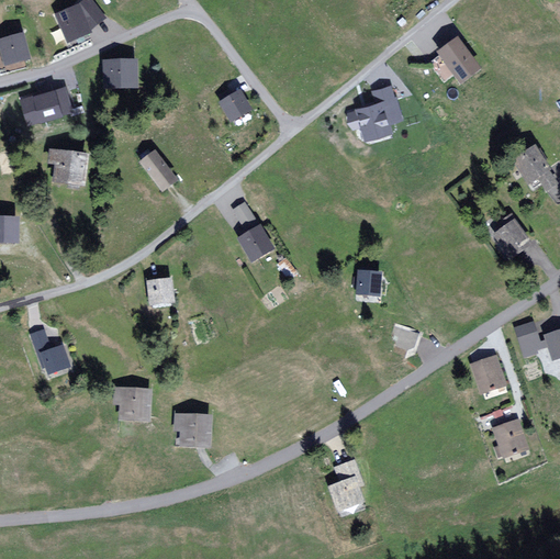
[(102,14),(90,0),(84,0),(80,3),(57,13),(67,38),(89,30),(102,14)]
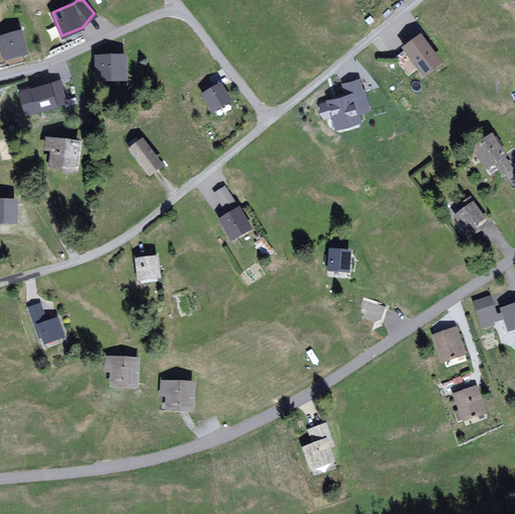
[(17,30),(0,34),(0,43),(4,59),(23,53),(17,30)]
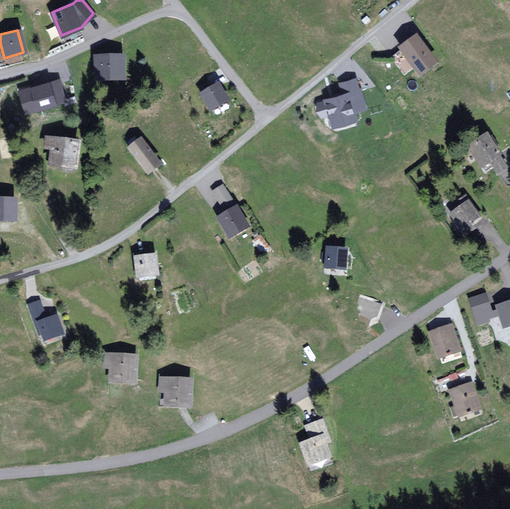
[(418,34),(402,47),(422,74),(438,61),(418,34)]
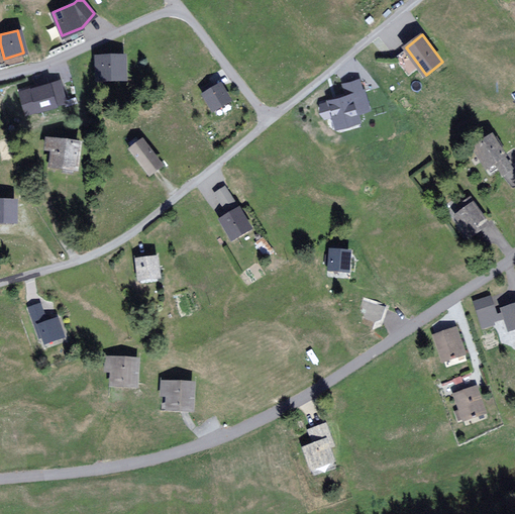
[(124,55),(95,55),(96,79),(124,78),(124,55)]
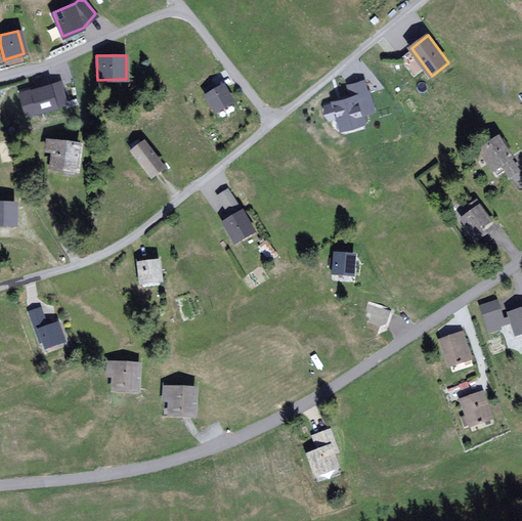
[(372,107),(363,77),(347,81),(350,92),(331,97),(331,99),(323,100),(328,116),(336,114),(339,126),(363,119),(361,111),(372,107)]
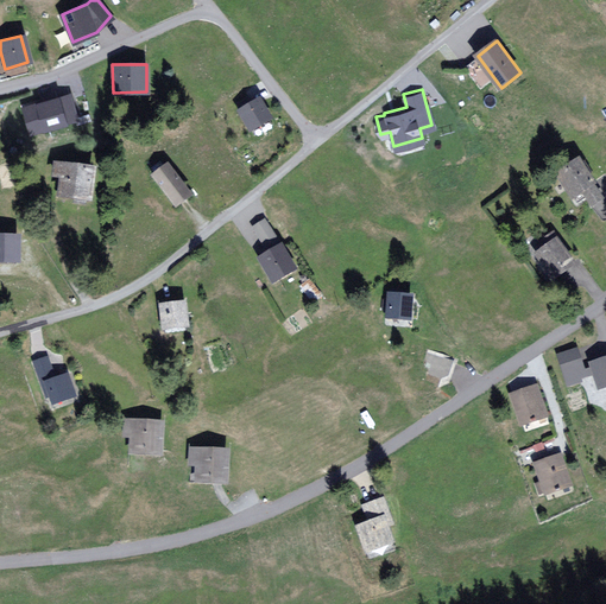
[(25,102),(31,127),(75,115),(68,90),(25,102)]
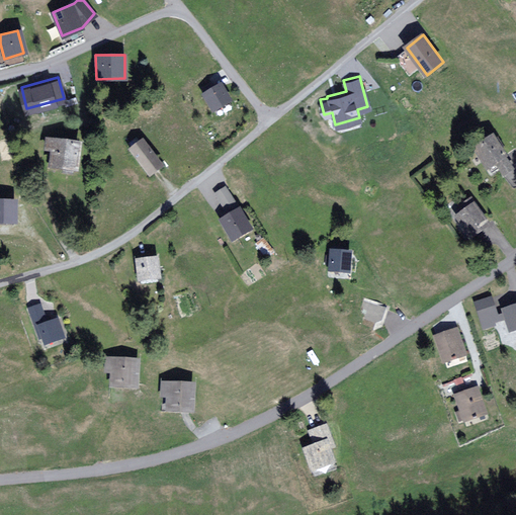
[(229,98),(221,83),(203,92),(211,107),(229,98)]
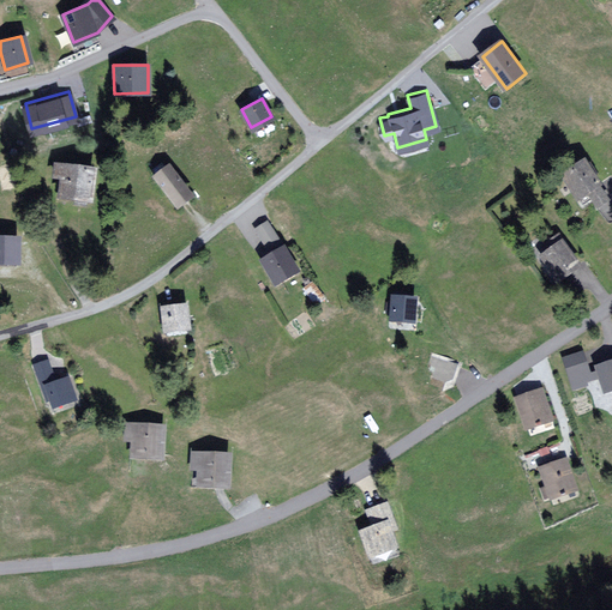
[(609,198),(583,158),(562,173),(580,199),(589,193),(597,205),(609,198)]
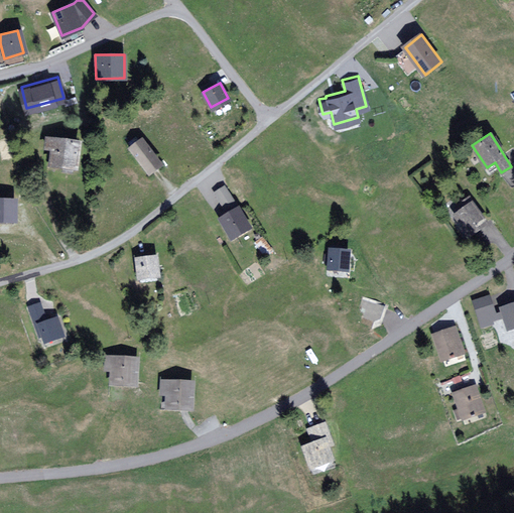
[(82,140),(43,135),(41,150),(52,151),(50,166),(78,170),(82,140)]
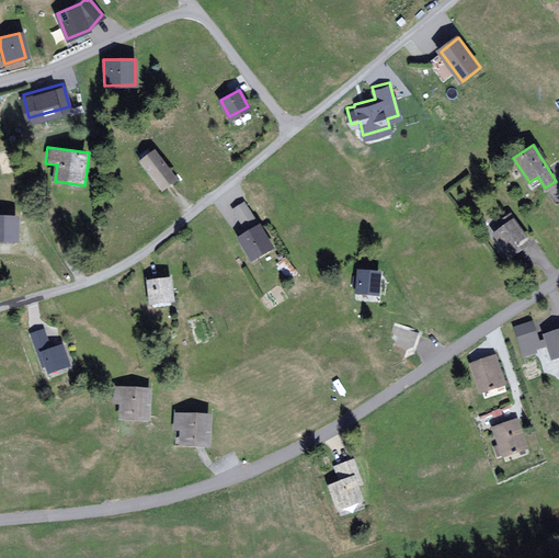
[(175,179),(155,150),(139,161),(160,190),(175,179)]
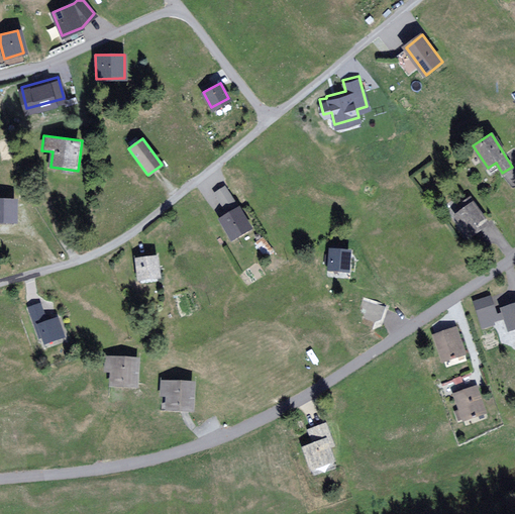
[(231,237),(248,226),(224,185),(214,191),(226,212),(219,217),(231,237)]
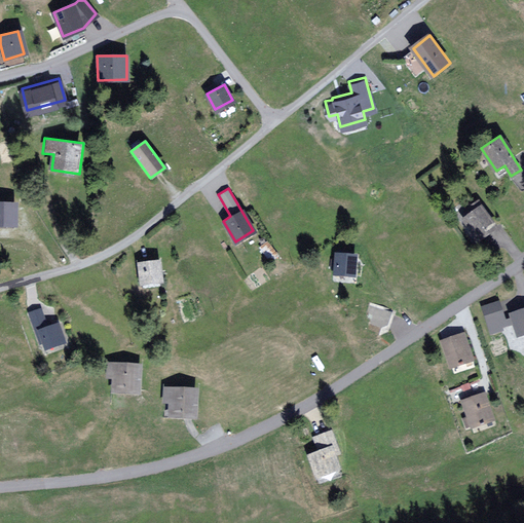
[(16,203),(0,201),(0,225),(15,226),(16,203)]
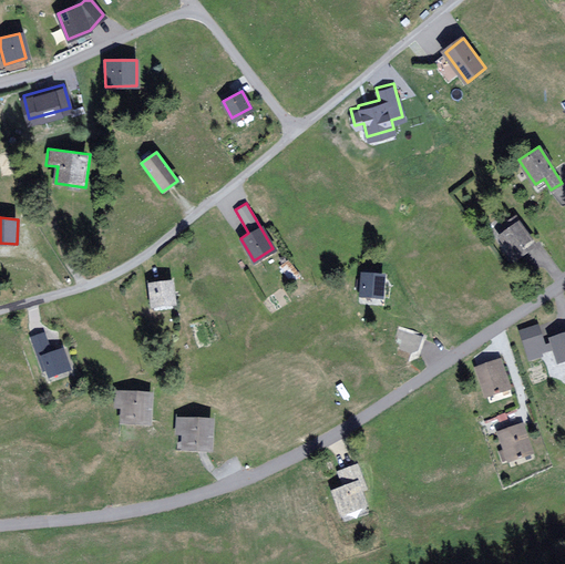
[(534,243),(517,219),(495,235),(512,258),(534,243)]
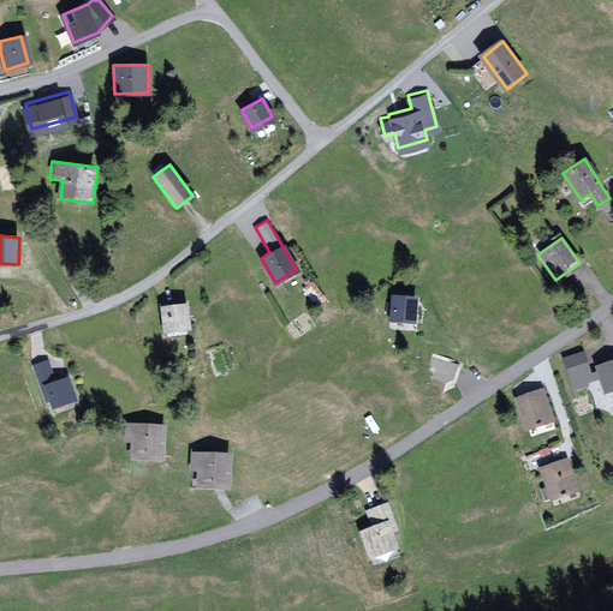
[(326,297),(313,280),(302,288),(315,304),(326,297)]
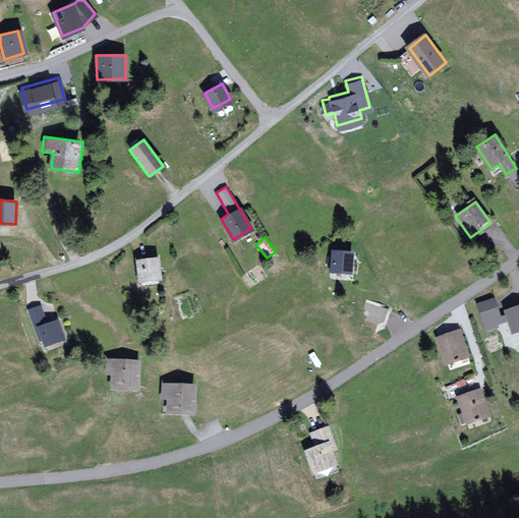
[(351,249),(331,248),(329,271),(349,272),(351,249)]
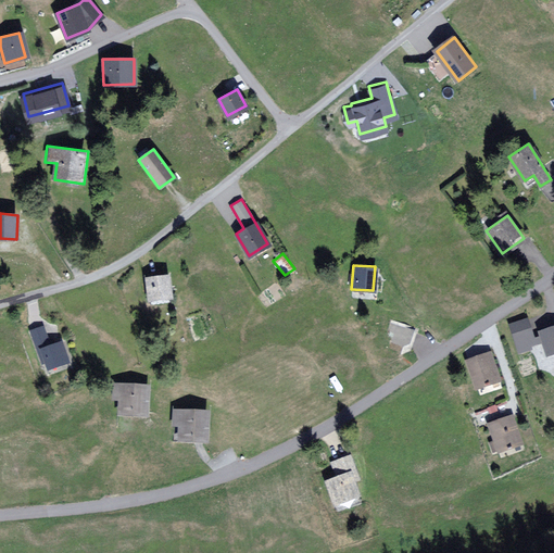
[(171,275),(143,277),(146,300),(173,298),(171,275)]
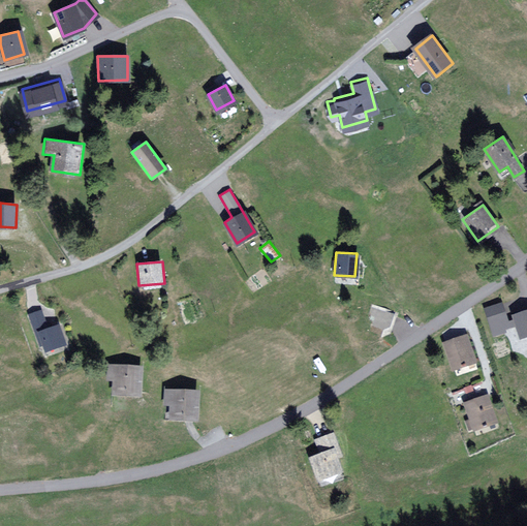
[(504,300),(484,306),(493,334),(513,328),(504,300)]
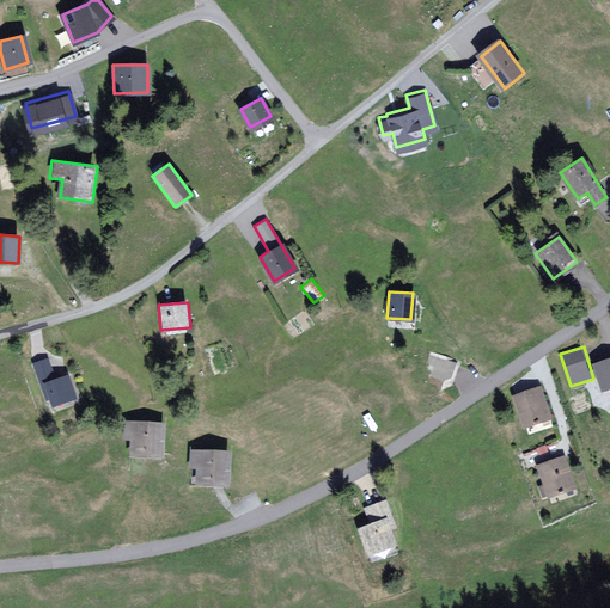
[(452,360),(431,352),(428,358),(434,360),(431,370),(447,376),(452,360)]
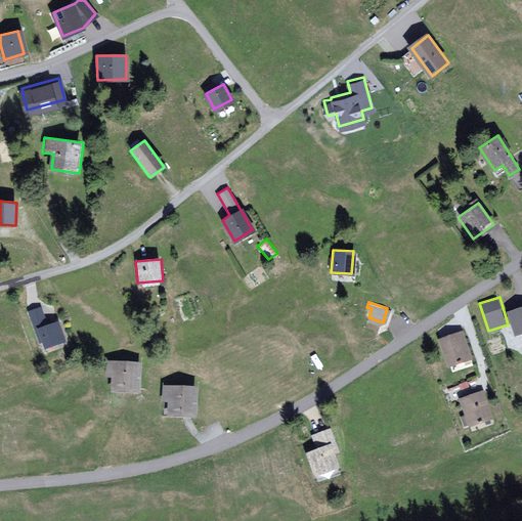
[(28,309),(35,327),(44,349),(64,341),(56,318),(46,322),(40,305),(28,309)]
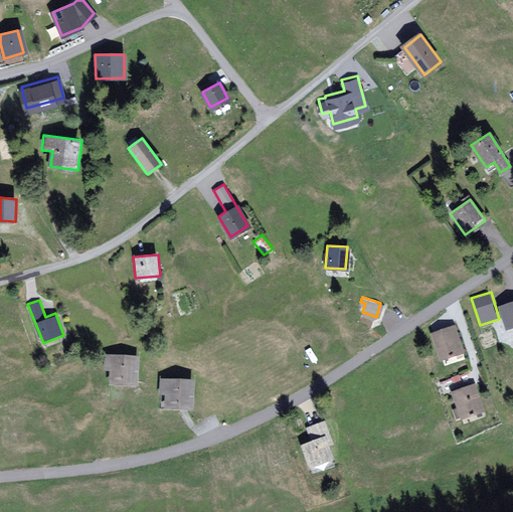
[(512,301),(500,306),(506,327),(512,324),(512,301)]
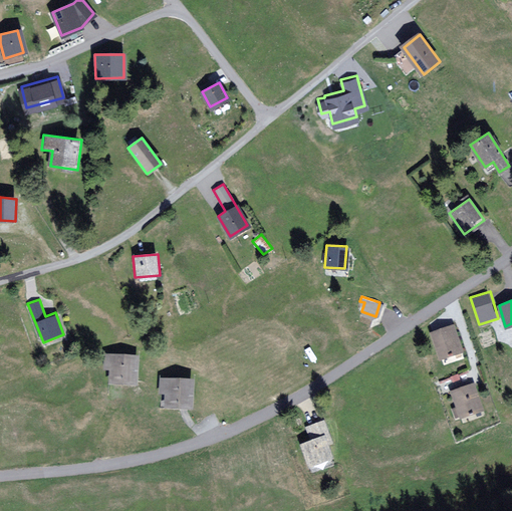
[(462,350),(453,323),(431,330),(440,357),(462,350)]
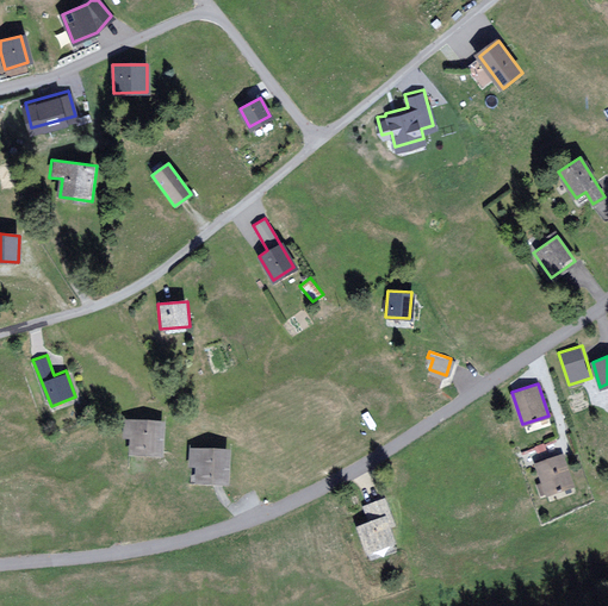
[(358,419),(365,430),(376,423),(368,412),(358,419)]
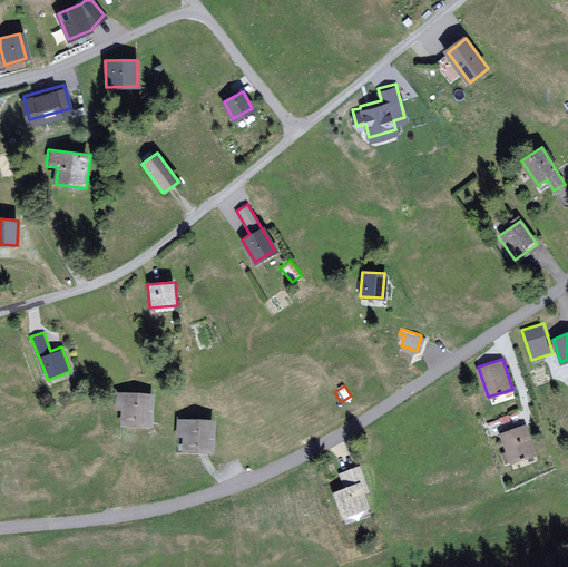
[(153,391),(114,391),(114,408),(121,408),(120,424),(153,424),(153,391)]
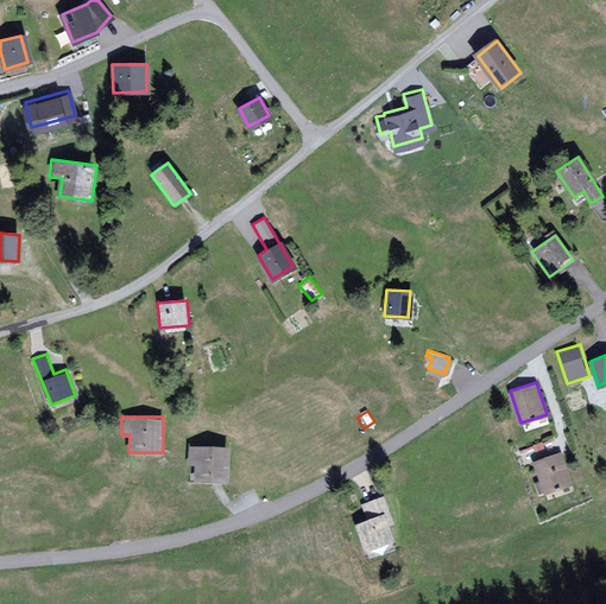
[(229,446),(185,445),(185,463),(195,464),(195,481),(228,482),(229,446)]
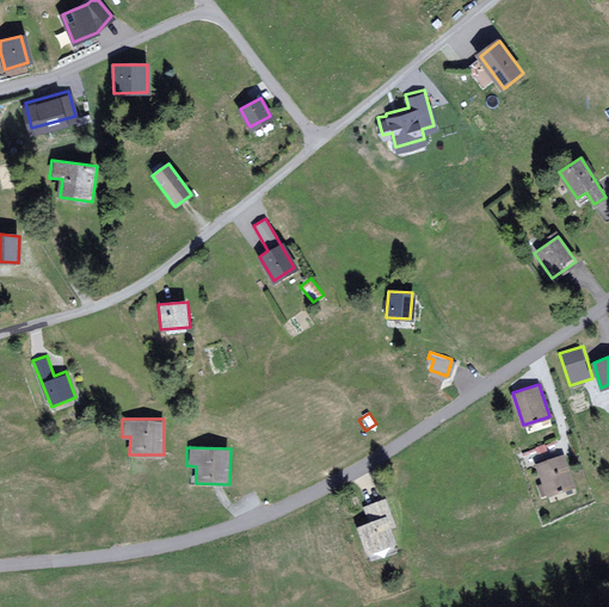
[(565,453),(536,462),(546,495),(574,485),(565,453)]
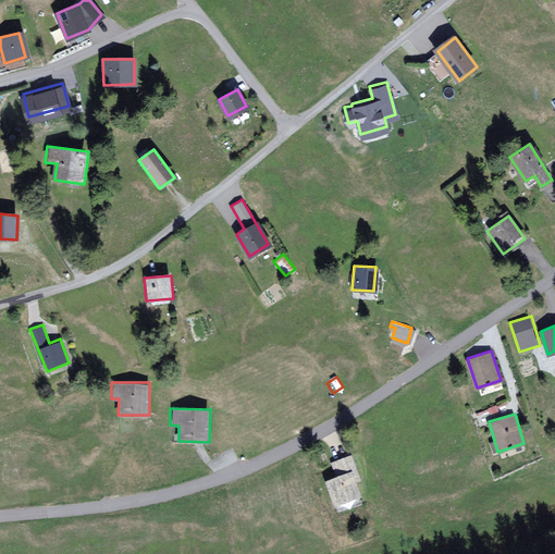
[(357,477),(349,455),(331,460),(336,477),(327,480),(333,502),(357,494),(352,479),(357,477)]
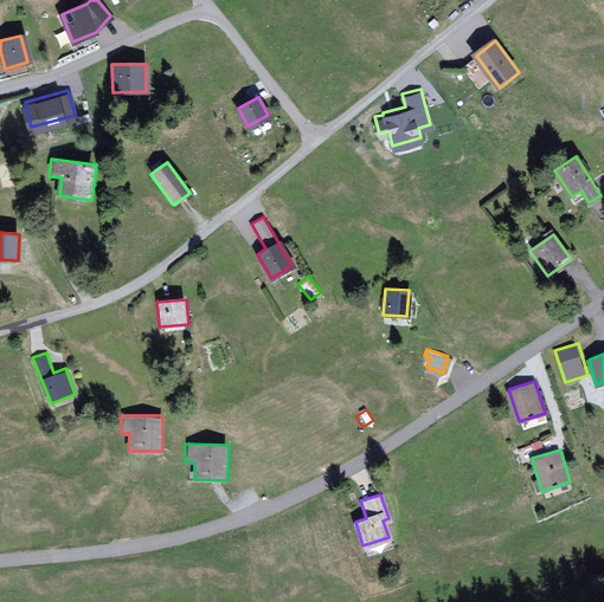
All buildings are outlined.
